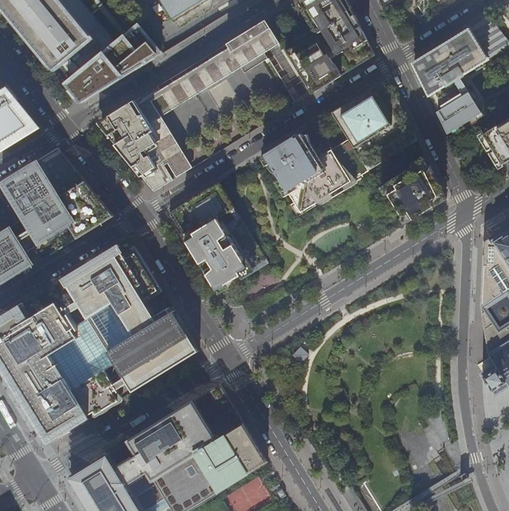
[(150,60),(159,55),(137,28),(126,37),(95,0),(0,0),(0,6),(4,11),(49,66),(79,102),(114,81),(130,71),(150,60)]
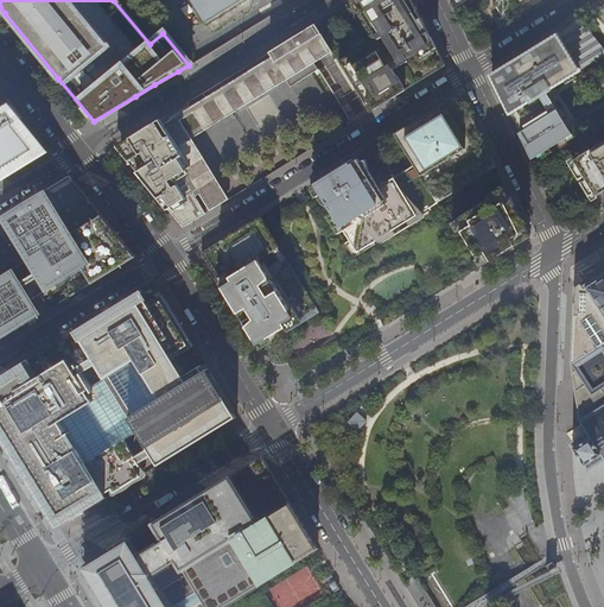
[(189,0),(203,24),(241,0),(189,0)]
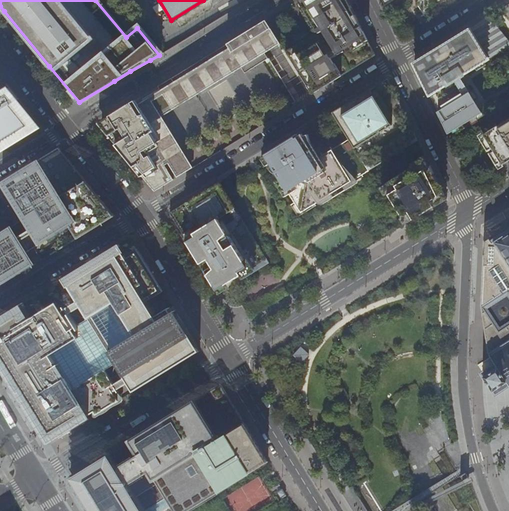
[(329,80),(373,54),(345,0),(299,0),(311,19),(306,22),(310,26),(311,25),(315,31),(309,35),(311,37),(302,43),(300,39),(282,50),(309,94),(329,80)]
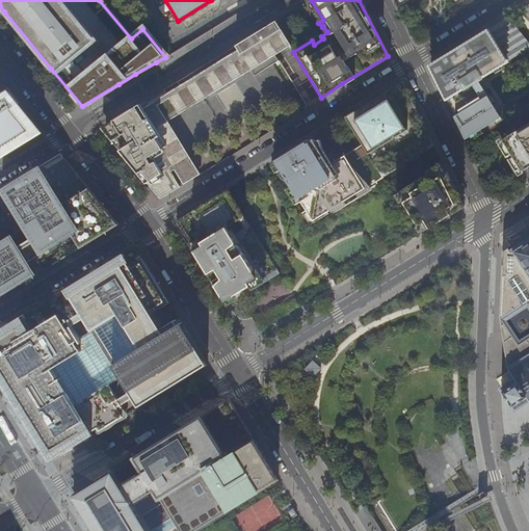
[(394,0),(397,5),(405,0),(428,0),(442,23),(466,9),(480,0),(479,0),(394,0)]
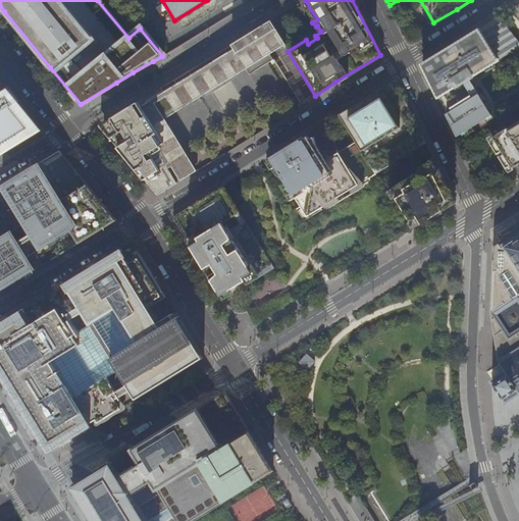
[(518,1),(508,9),(518,22),(518,1)]
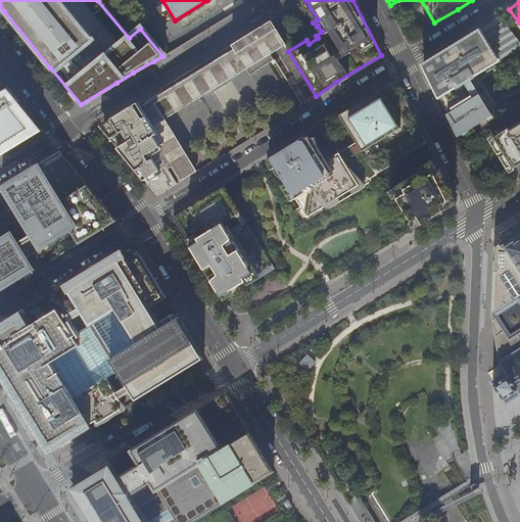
[(427,58),(419,63),(422,72),(435,98),(519,47),(519,46),(495,16),(490,20),(478,28),(458,40),(441,50),(427,58)]
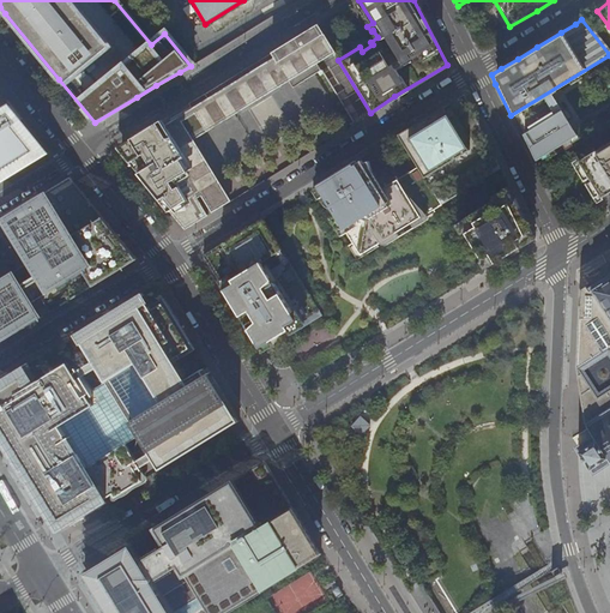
[(173,211),(186,228),(187,227),(195,221),(197,221),(211,212),(222,205),(219,200),(223,198),(216,186),(200,196),(170,146),(200,127),(205,132),(245,107),(234,89),(275,64),(290,88),(318,70),(314,62),(332,52),(314,24),(290,38),(253,61),(217,84),(185,104),(188,109),(165,124),(159,127),(155,130),(152,131),(150,126),(136,136),(118,146),(126,155),(150,185),(173,211)]
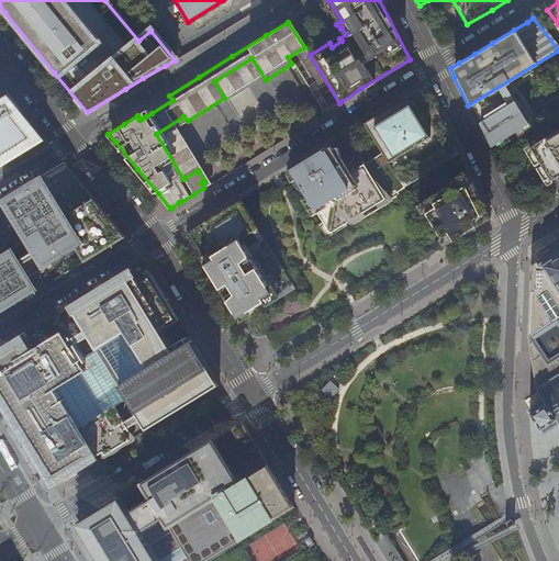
[(375,114),(362,122),(380,152),(401,186),(454,154),(449,144),(426,96),(421,86),(407,93),(392,103),(375,114)]
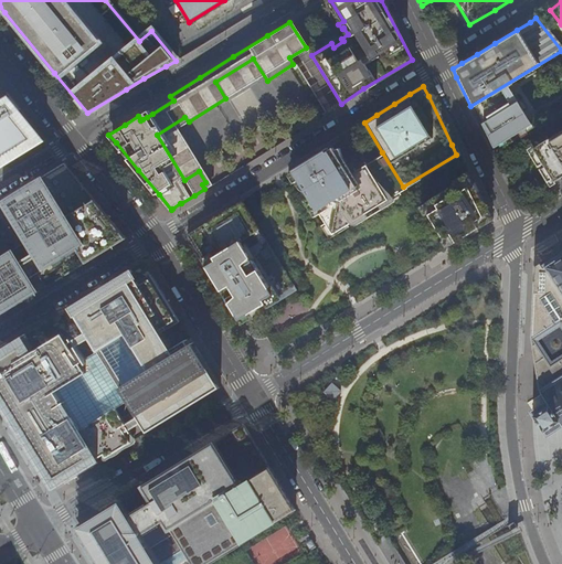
[(0,167),(4,165),(39,144),(42,141),(33,129),(9,99),(8,97),(0,102),(0,167)]
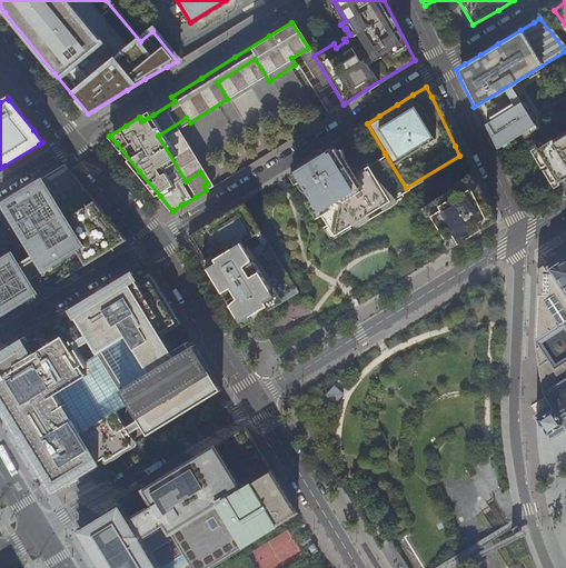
[(519,102),(483,126),(486,132),(492,141),(495,150),(534,127),(525,111),(527,110),(523,102),(519,103),(519,102)]
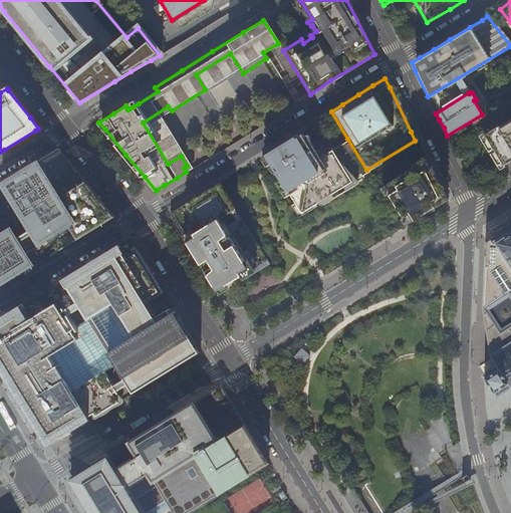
[(480,131),(503,167),(510,161),(510,122),(509,123),(503,115),(480,131)]
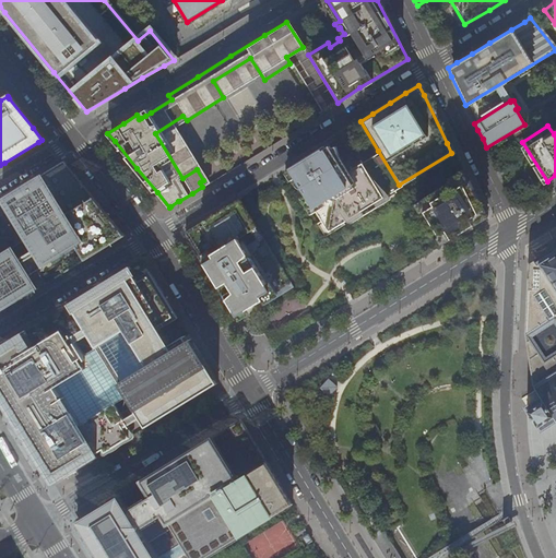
[(298,161),(281,170),(292,187),(294,189),(296,190),(300,192),(323,228),(339,220),(341,223),(369,204),(368,202),(390,188),(392,192),(393,191),(392,189),(399,185),(378,151),(370,156),(371,158),(368,161),(362,165),(361,163),(342,173),(338,166),(340,165),(326,143),(320,146),(298,161)]
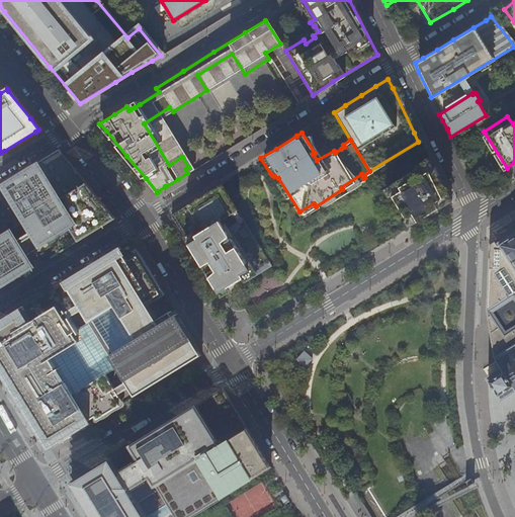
[(0,288),(1,287),(18,277),(27,271),(19,258),(26,253),(67,230),(75,243),(113,221),(108,214),(105,211),(90,192),(76,175),(64,160),(62,157),(57,150),(25,169),(0,184),(0,288)]
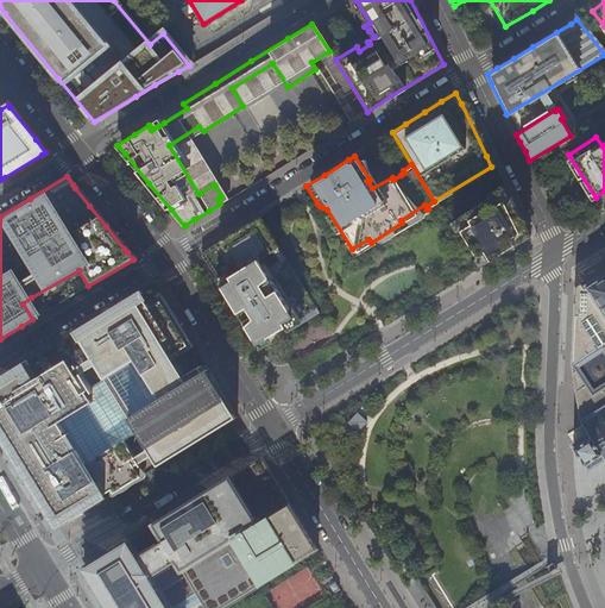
[(514,248),(527,239),(518,221),(504,192),(453,223),(480,268),(486,264),(514,248)]
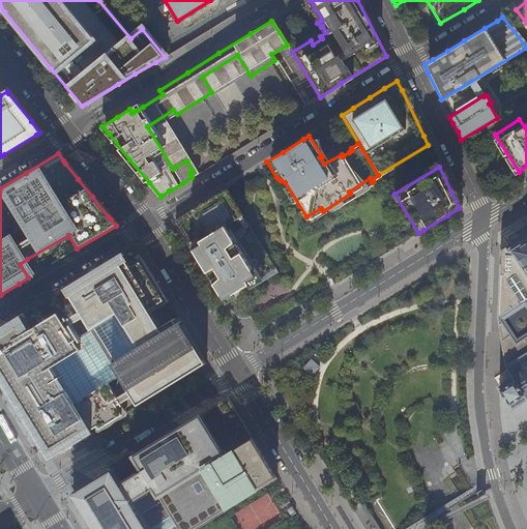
[(247,289),(249,291),(275,274),(223,189),(199,205),(183,214),(173,222),(178,230),(193,254),(206,275),(217,295),(222,301),(246,286),(247,289)]
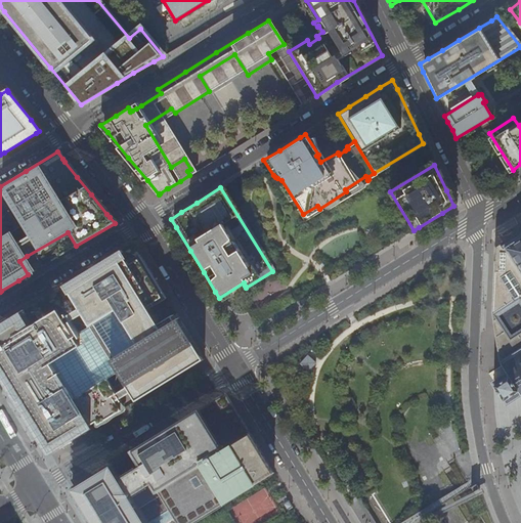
[(520,235),(502,249),(496,242),(489,246),(488,272),(487,298),(486,311),(490,335),(494,360),(496,368),(487,375),(489,379),(493,384),(501,396),(504,400),(506,404),(520,396),(520,235)]
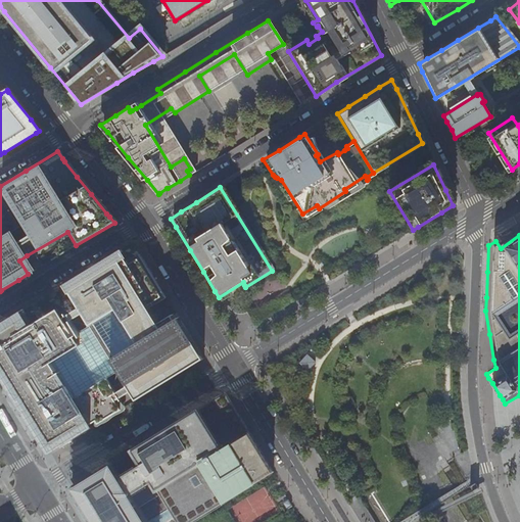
[(0,377),(4,383),(15,401),(17,399),(20,404),(22,407),(19,409),(21,413),(27,420),(42,444),(47,454),(55,448),(86,429),(89,427),(88,426),(88,425),(110,411),(105,401),(113,397),(115,401),(116,401),(103,379),(114,372),(131,398),(132,401),(137,398),(158,385),(200,360),(192,347),(185,335),(179,326),(177,321),(174,323),(173,320),(175,318),(174,317),(172,319),(170,316),(155,325),(153,322),(154,320),(155,318),(154,316),(152,315),(149,316),(137,295),(154,284),(138,258),(136,254),(125,262),(117,250),(74,278),(64,283),(65,284),(62,285),(62,284),(61,285),(87,326),(76,333),(63,314),(62,314),(63,317),(61,318),(55,309),(26,327),(17,313),(12,316),(0,322),(0,377)]
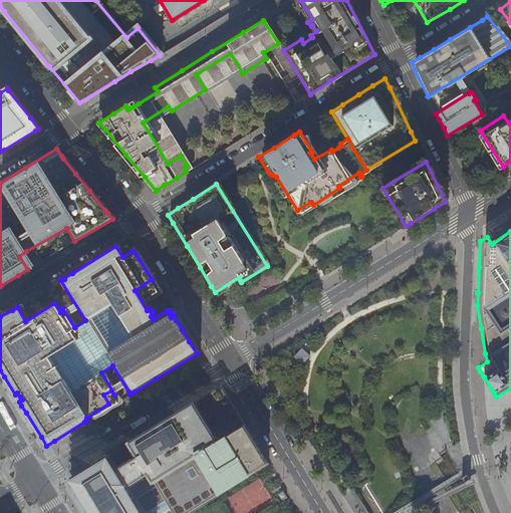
[(302,360),(307,353),(300,347),(294,354),(302,360)]
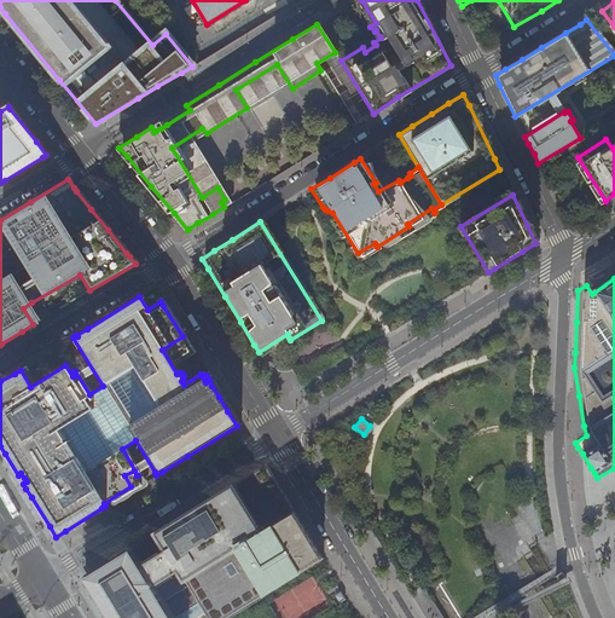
[(90,573),(81,578),(85,583),(99,607),(104,614),(105,617),(190,617),(199,612),(202,617),(220,617),(318,558),(308,542),(288,509),(270,480),(261,467),(235,484),(214,496),(204,503),(167,526),(151,535),(169,564),(157,571),(144,578),(127,550),(90,573)]
